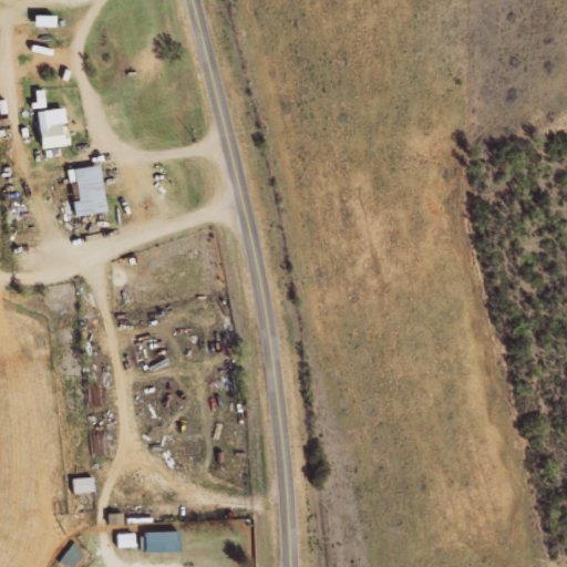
[(47,106),(44,89),(33,90),(35,107),(47,106)]
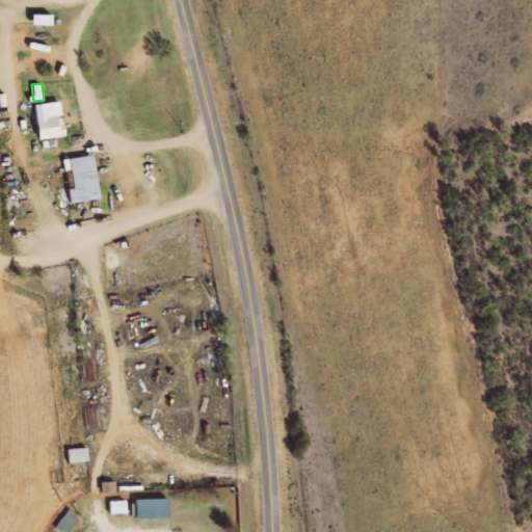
[(64,135),(63,113),(62,113),(61,100),(36,102),(40,137),(64,135)]
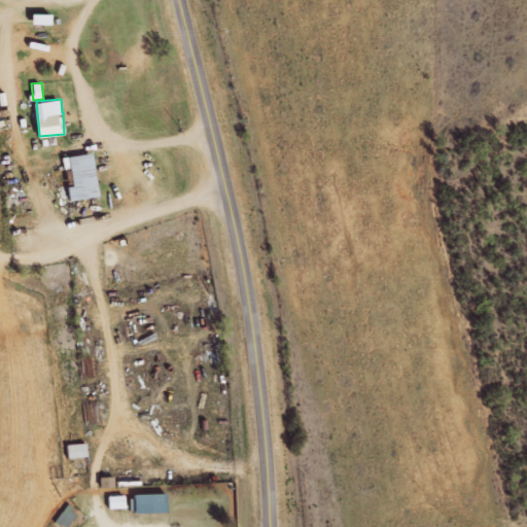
[(70,200),(100,197),(95,152),(63,156),(64,169),(71,168),(73,185),(69,186),(70,200)]
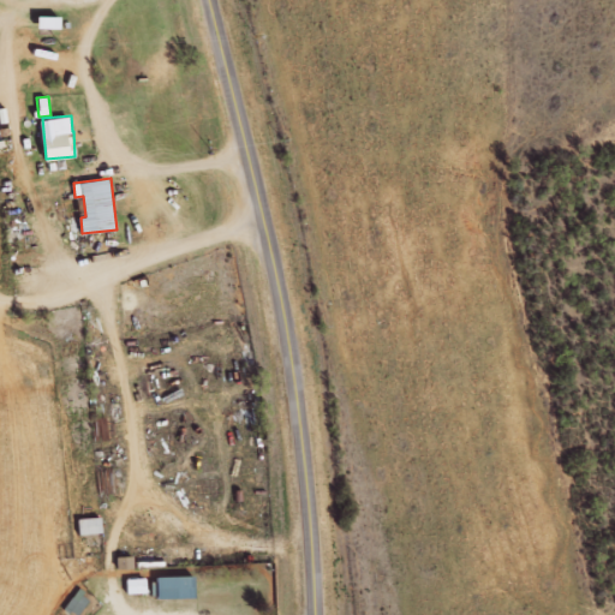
[(79,517),(79,533),(102,532),(101,515),(79,517)]
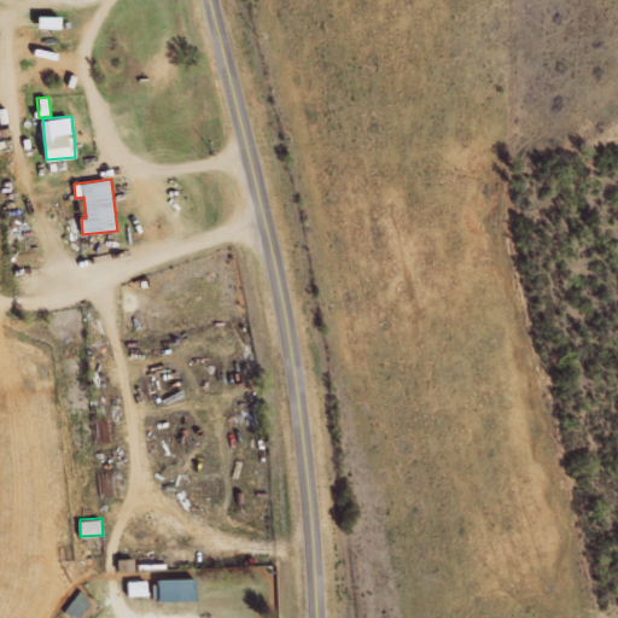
[(134,558),(118,558),(120,571),(134,571),(134,558)]
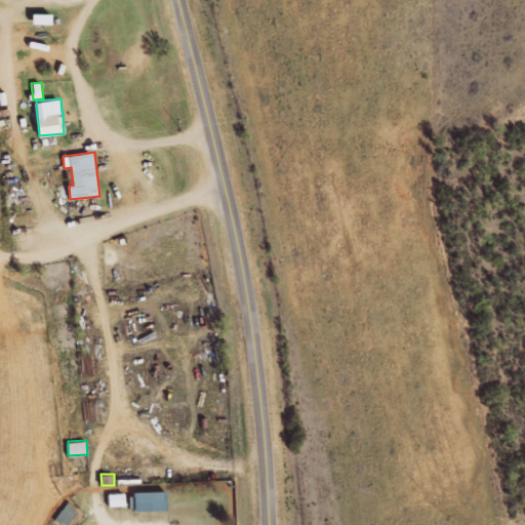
[(167,509),(166,490),(134,491),(135,510),(167,509)]
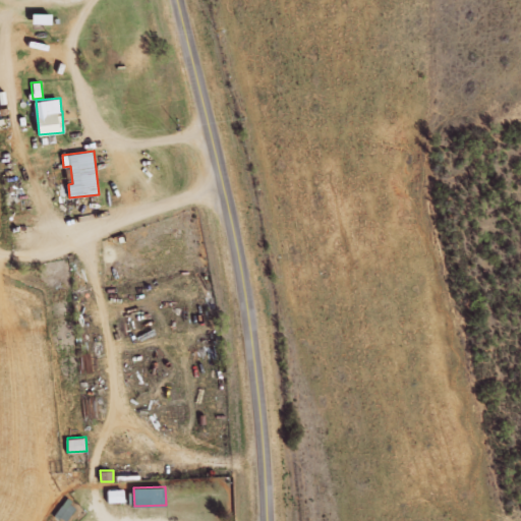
[(124,501),(124,488),(107,489),(108,502),(124,501)]
